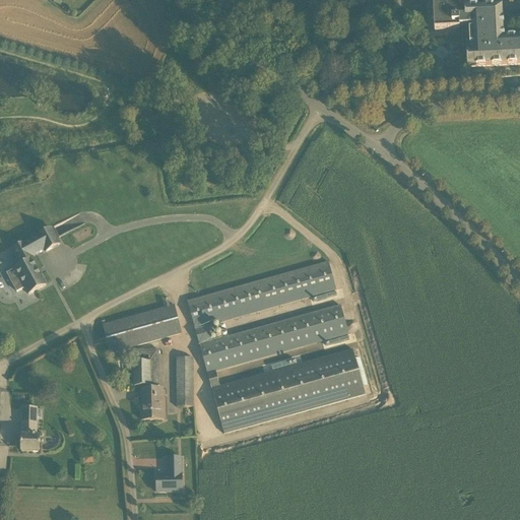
[(519,0),(432,0),(434,0),(434,10),(435,30),(460,29),(460,28),(469,27),(471,54),(466,54),(467,68),(519,65),(519,0)]
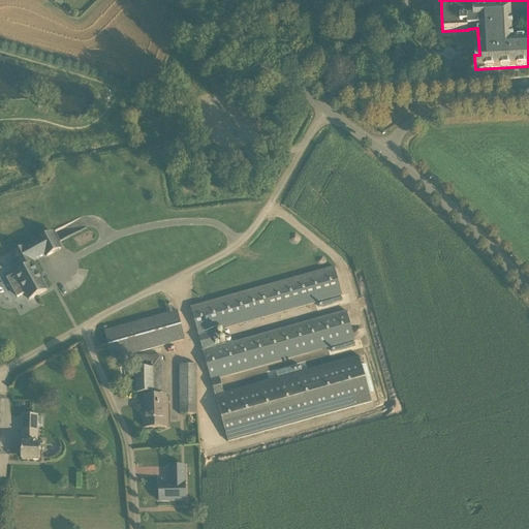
[(18,298),(26,292),(29,300),(47,290),(38,275),(39,274),(34,263),(33,263),(32,260),(45,253),(47,256),(61,249),(52,232),(38,240),(38,242),(25,249),(25,248),(12,254),(21,271),(14,274),(20,284),(12,287),(18,298)]
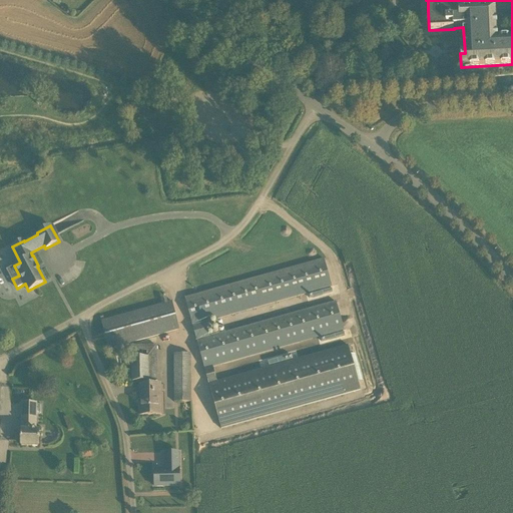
[(209,337),(205,322),(331,287),(323,260),(185,299),(204,369),(221,429),(361,390),(348,346),(217,382),(212,367),(344,330),(336,301),(209,337)]
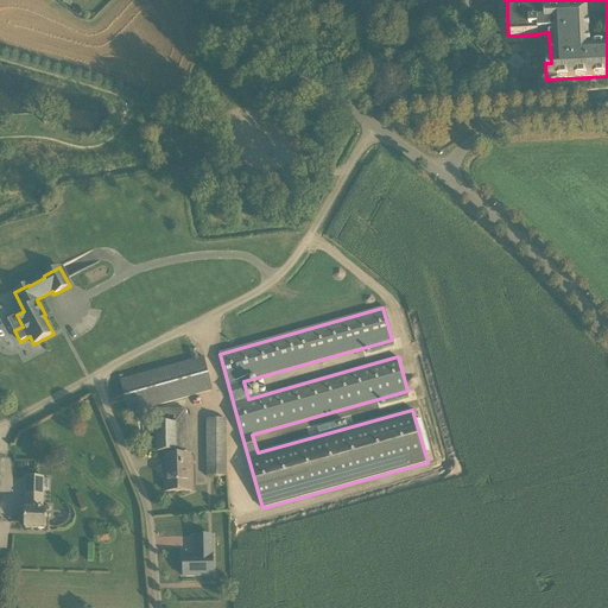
[(128,413),(213,391),(204,358),(120,381),(128,413)]
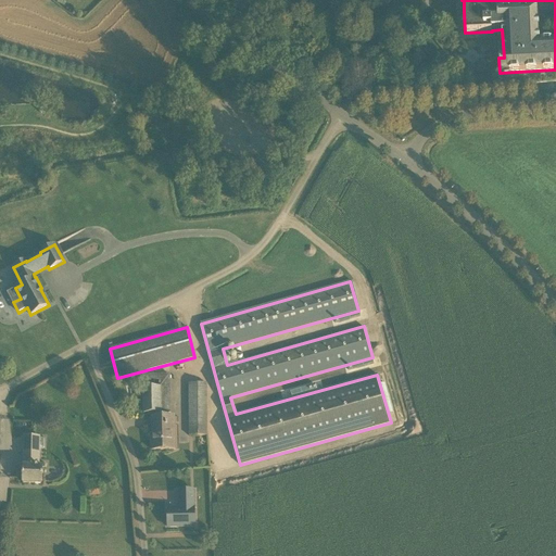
[(169,414),(169,375),(142,376),(143,414),(169,414)]
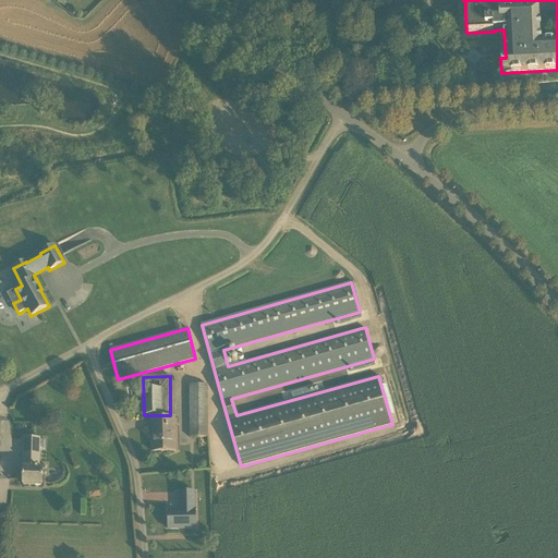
[(191,438),(207,437),(207,386),(190,386),(191,438)]
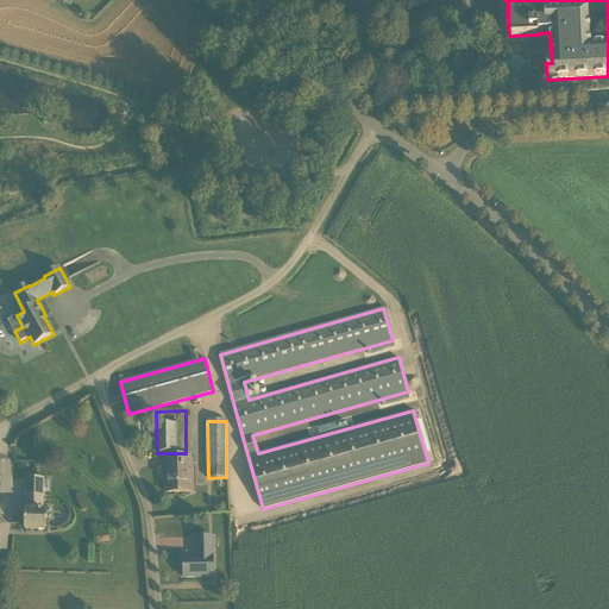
[(190,494),(190,457),(167,457),(167,476),(165,476),(165,494),(190,494)]
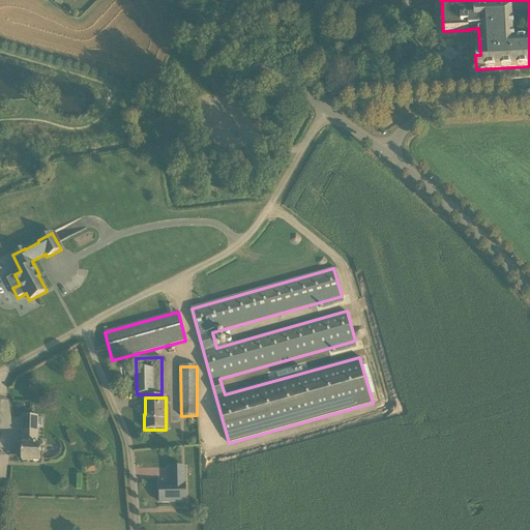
[(22,461),(40,461),(41,444),(37,444),(38,417),(23,416),(22,461)]
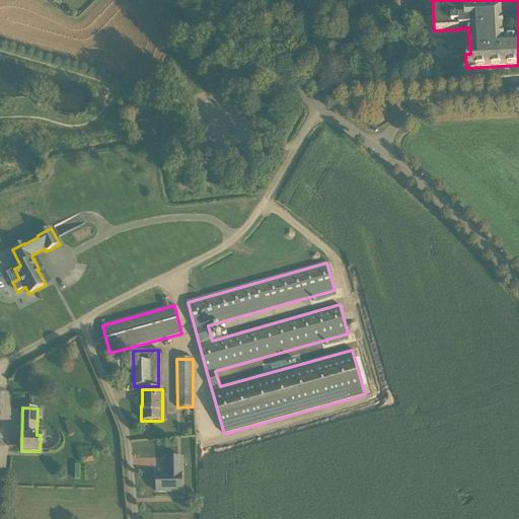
[(180,474),(180,458),(167,458),(167,468),(168,468),(168,475),(156,475),(157,493),(182,492),(181,474),(180,474)]
